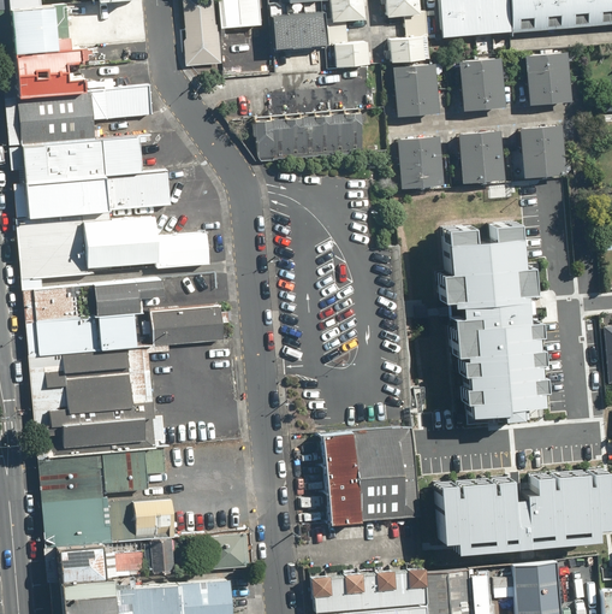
[(11,0),(12,10),(69,5),(132,0),(11,0)]
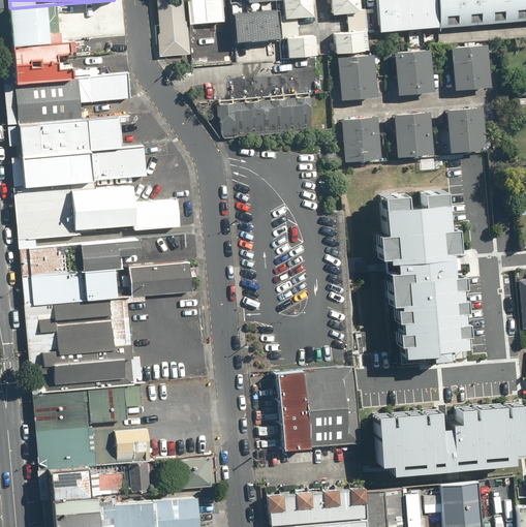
[(185,0),(155,0),(161,58),(190,56),(185,0)]
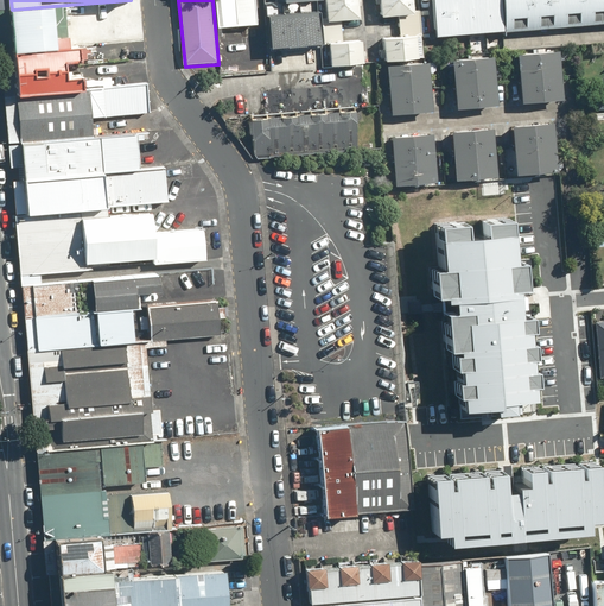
[(216,0),(220,29),(259,25),(255,0),(216,0)]
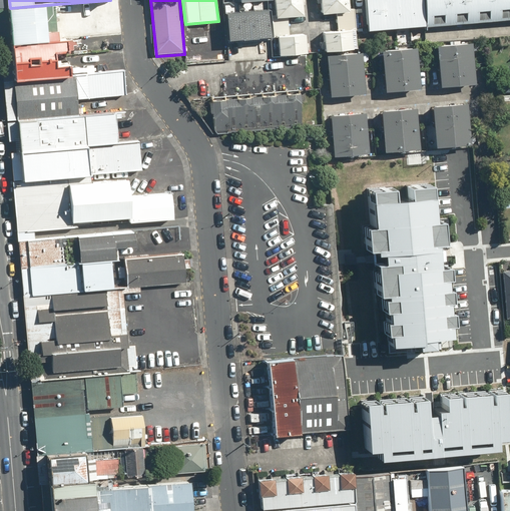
[(302,0),(275,0),(277,19),(304,17),(302,0)]
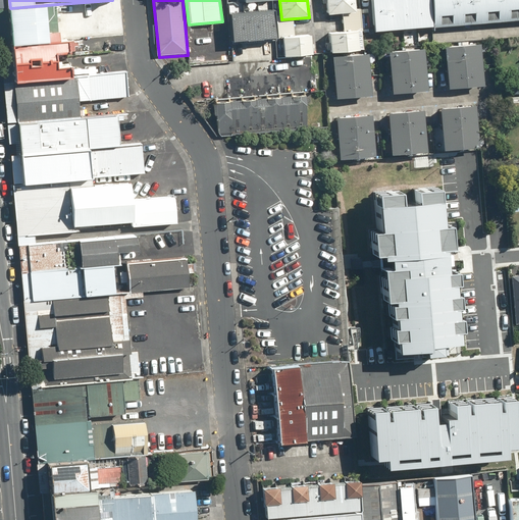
[(354,0),(326,0),(328,15),(356,13),(354,0)]
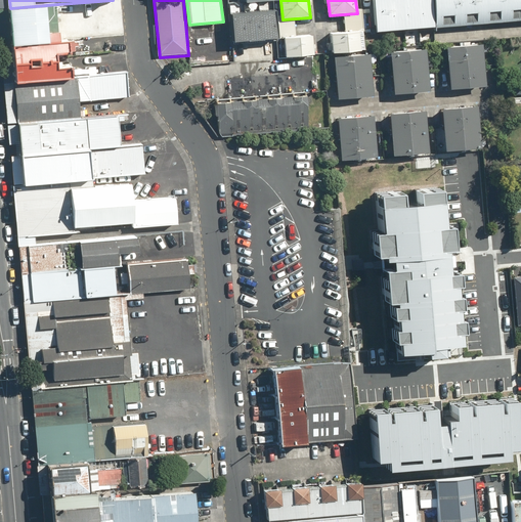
[(520,0),(376,0),(379,30),(435,25),(436,28),(520,20),(520,0)]
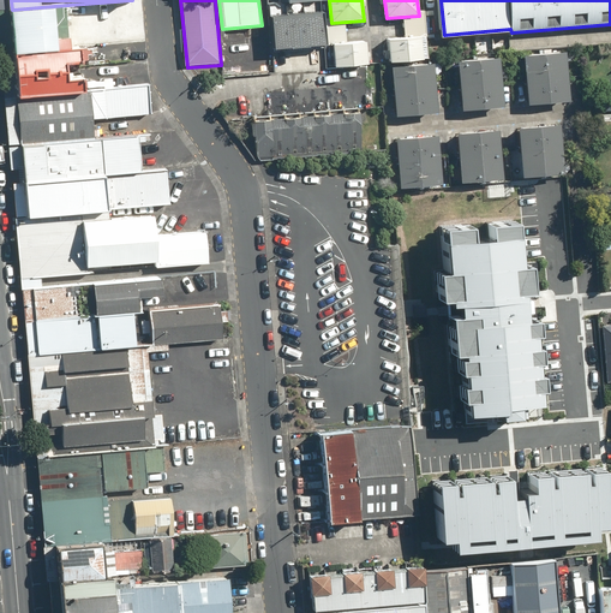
[(12,10),(16,53),(72,48),(69,5),(12,10)]
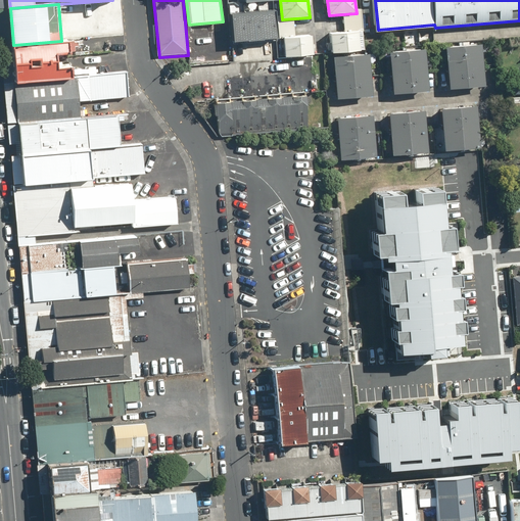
[(275,10),(232,14),(235,43),(278,39),(275,10)]
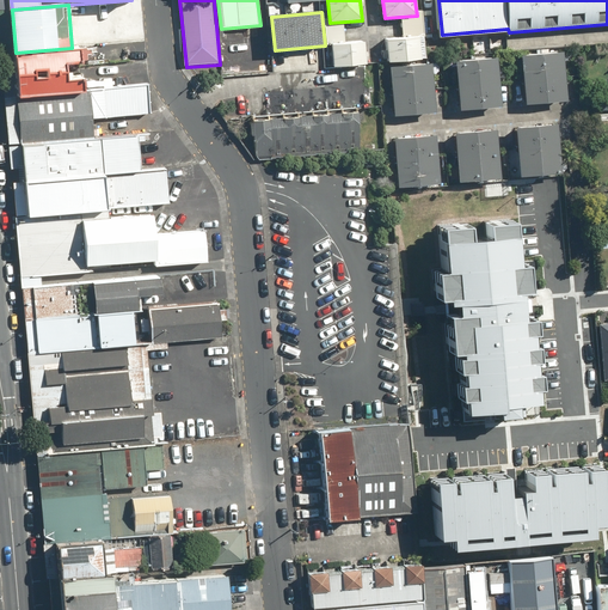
[(419,37),(387,40),(390,62),(422,60),(419,37)]
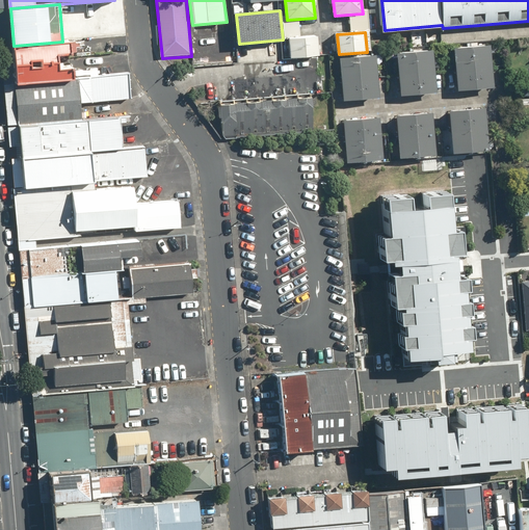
[(317,36),(289,38),(291,58),(319,56),(317,36)]
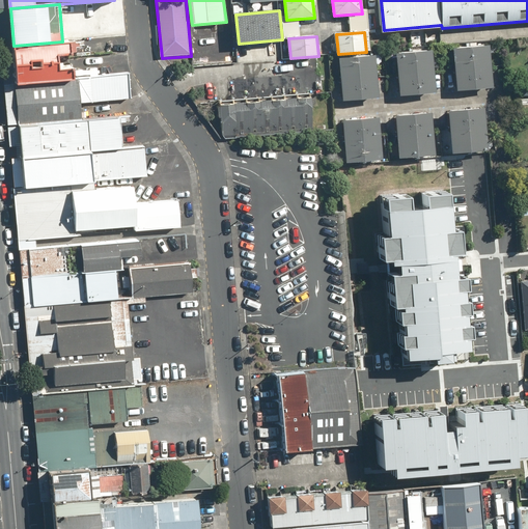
[(17,83),(78,78),(74,40),(62,42),(14,46),(17,83)]
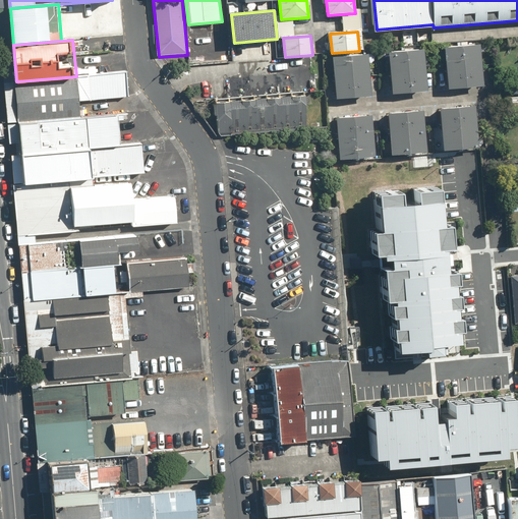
[(480,45),(444,48),(448,90),(484,87),(480,45)]
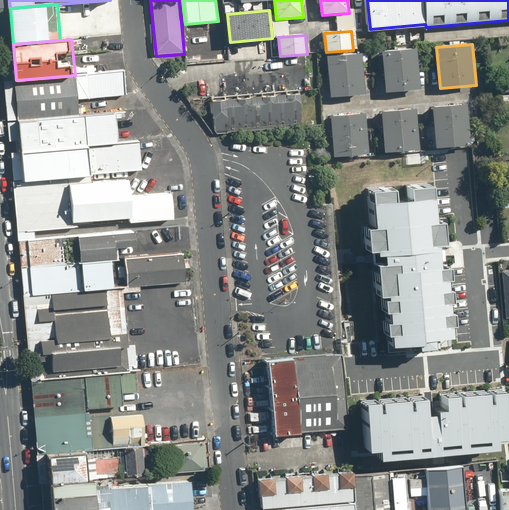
[(417,49),(381,52),(385,92),(420,89),(417,49)]
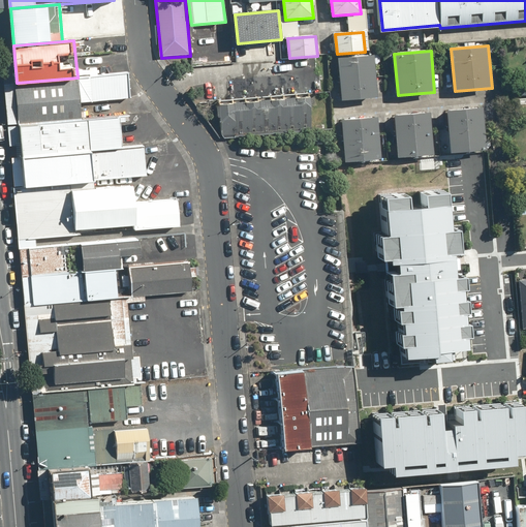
[(374,55),(338,58),(342,100),(378,97),(374,55)]
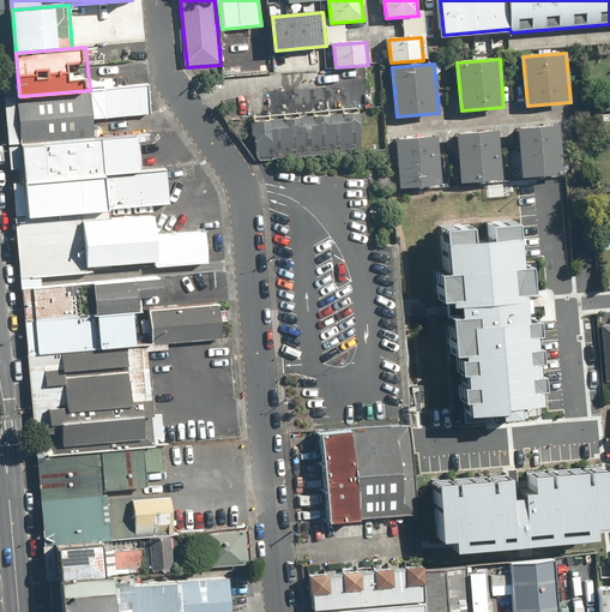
[(23,145),(97,139),(95,119),(152,113),(150,85),(90,90),(19,96),(23,145)]
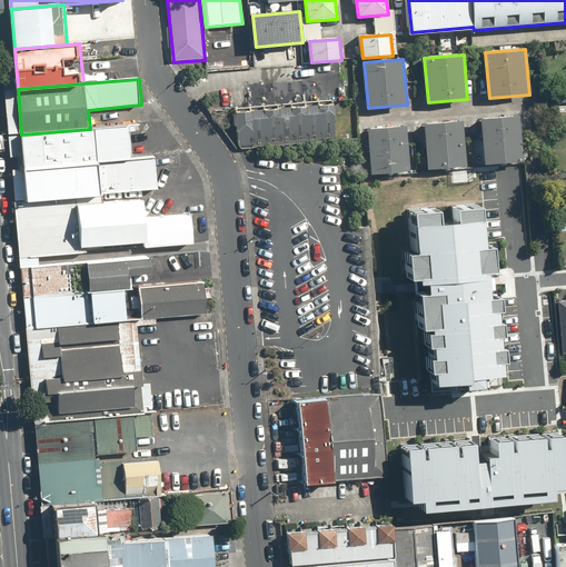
[(334,103),(237,111),(235,116),(236,127),(237,127),(238,132),(239,132),(240,145),(242,149),(337,141),(334,103)]
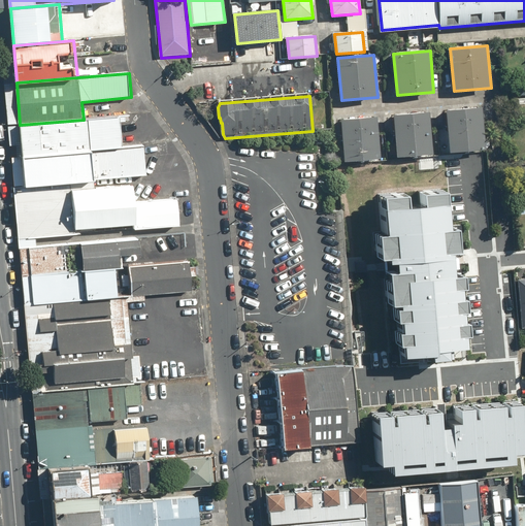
[(483,107),(446,110),(450,153),(486,150),(483,107)]
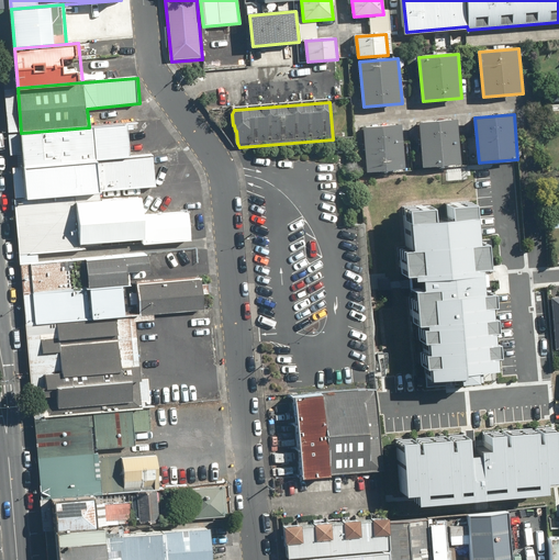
[(457,119),(418,122),(423,167),(461,164),(457,119)]
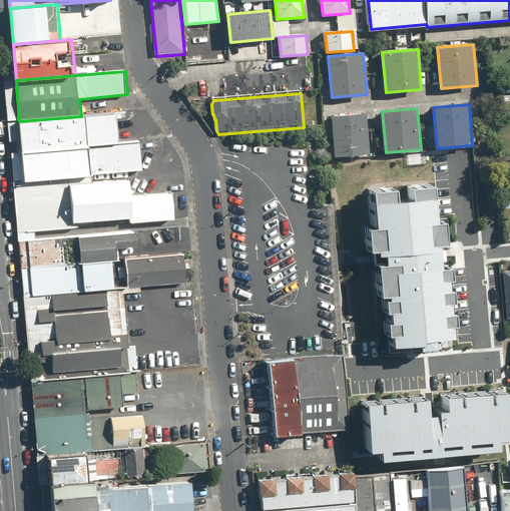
[(22,152),(121,143),(118,112),(81,116),(19,121),(22,152)]
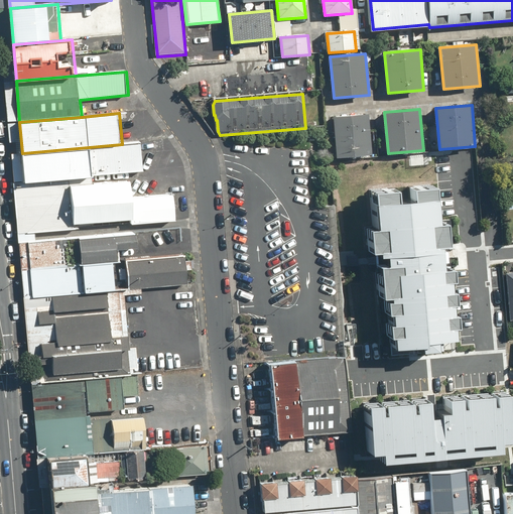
[(369,115),(333,118),(337,159),(372,155),(369,115)]
